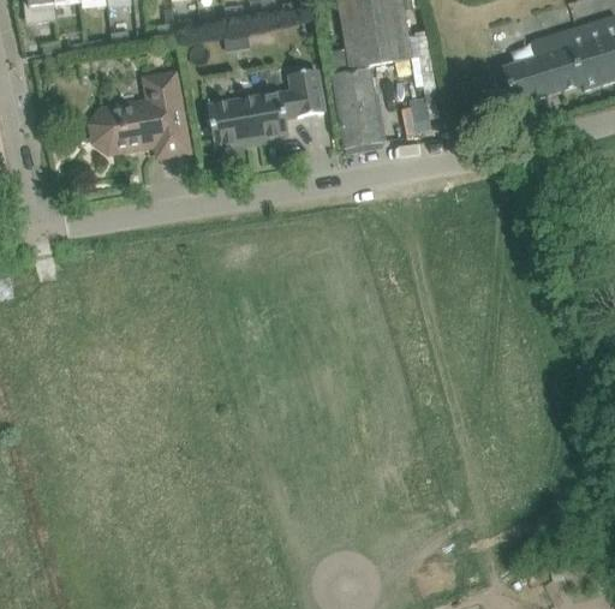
[(55,1),(55,0),(23,0),(25,22),(57,17),(55,1)]
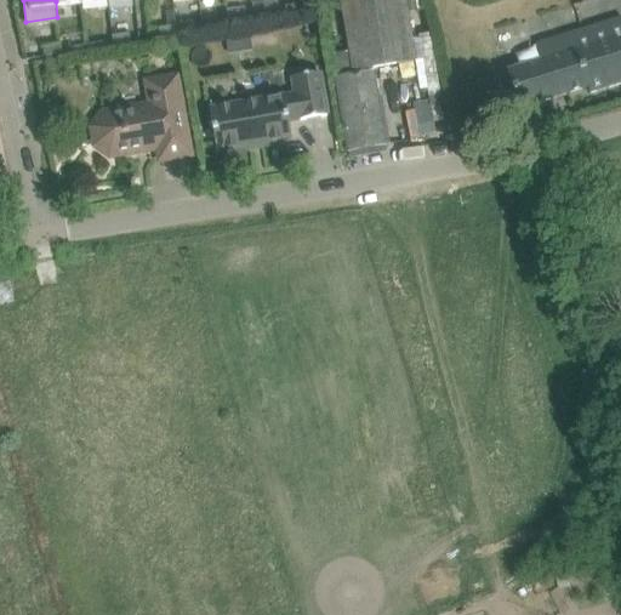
[(290,0),(279,3),(280,11),(297,9),(296,0),(290,0)]
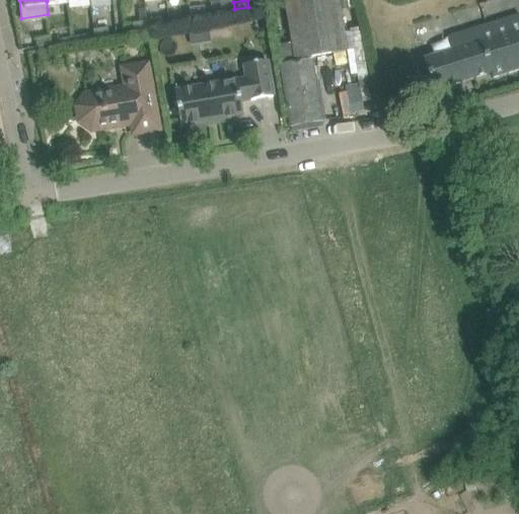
[(285,0),(295,56),(347,48),(339,0),(285,0)]
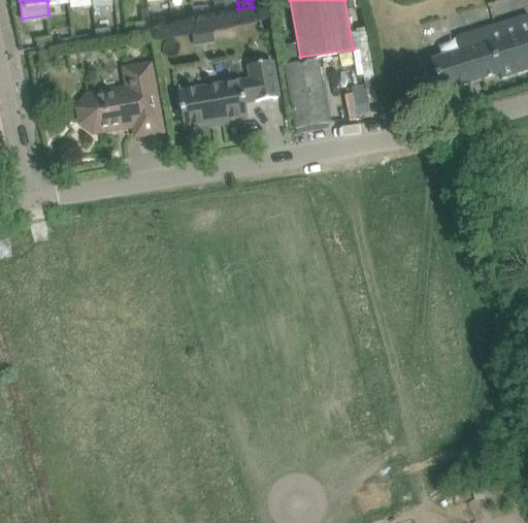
[(238,9),(237,2),(223,4),(224,12),(238,9)]
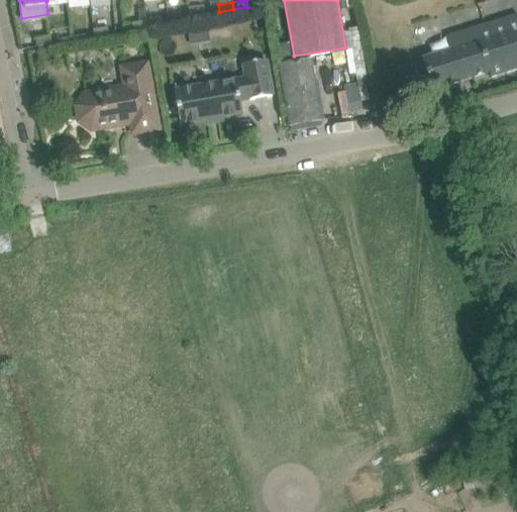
[(204,10),(190,13),(191,21),(205,18),(204,10)]
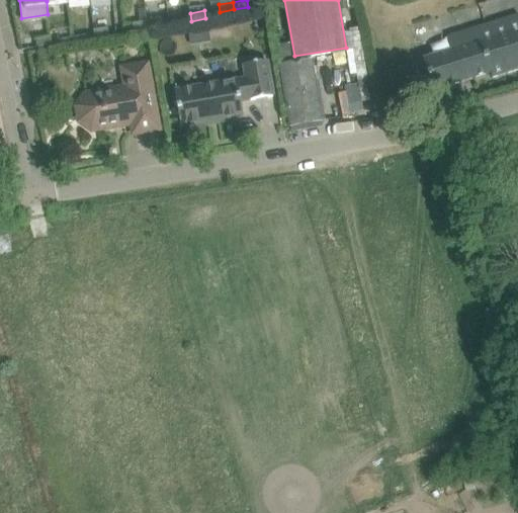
[(451,46),(423,55),(433,86),(490,68),(492,73),(517,64),(517,10),(447,32),(451,46)]
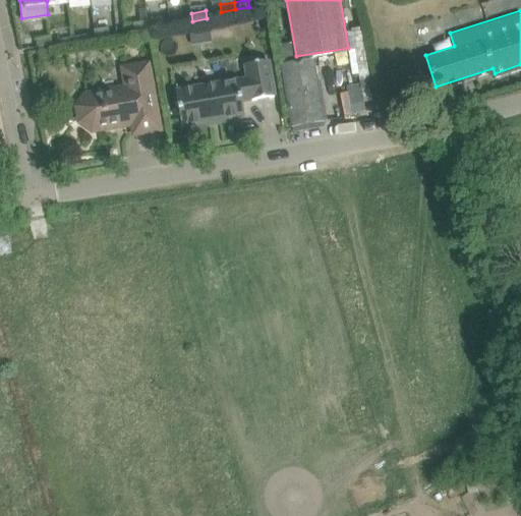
[(192,21),(191,13),(176,15),(178,23),(192,21)]
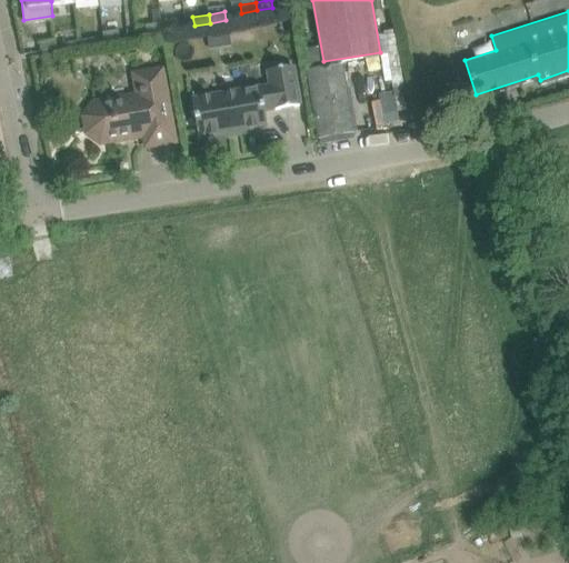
[(176,16),(160,18),(162,27),(178,24),(176,16)]
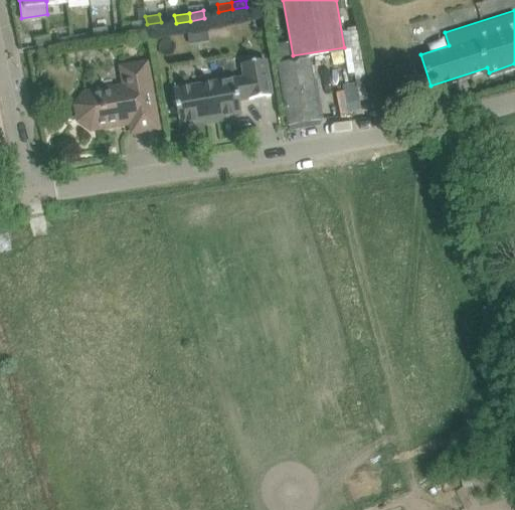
[(147,24),(145,16),(131,19),(133,27),(147,24)]
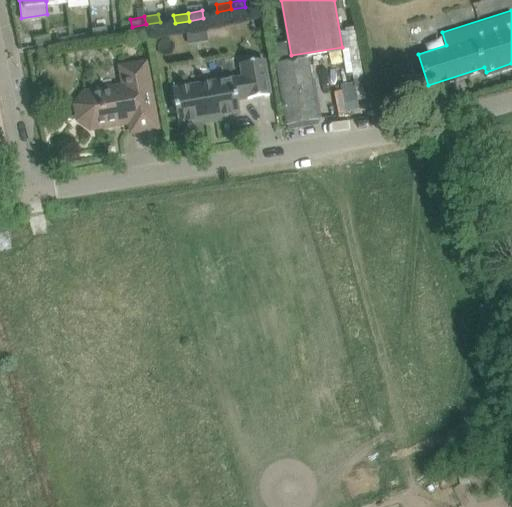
[(92,25),(93,33),(108,31),(106,23),(92,25)]
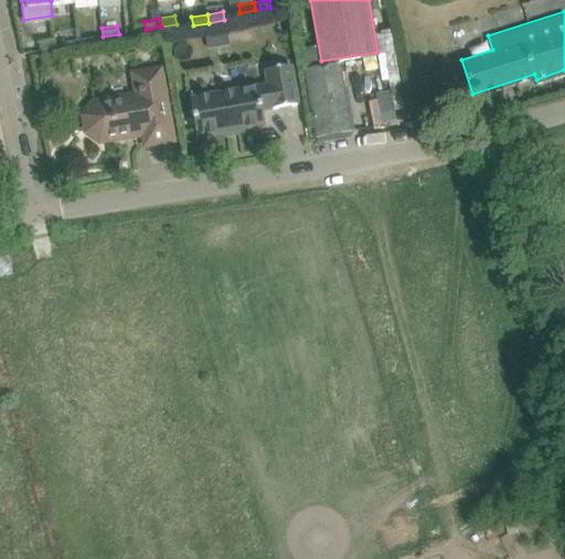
[(95,42),(95,38),(94,33),(78,36),(80,44),(95,42)]
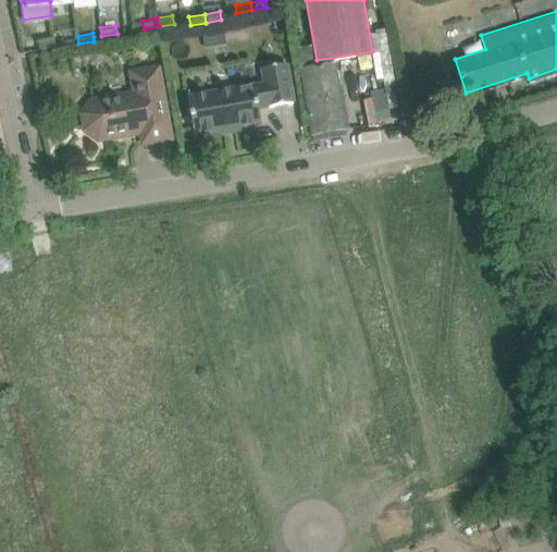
[(53,35),(38,38),(39,46),(56,44),(53,35)]
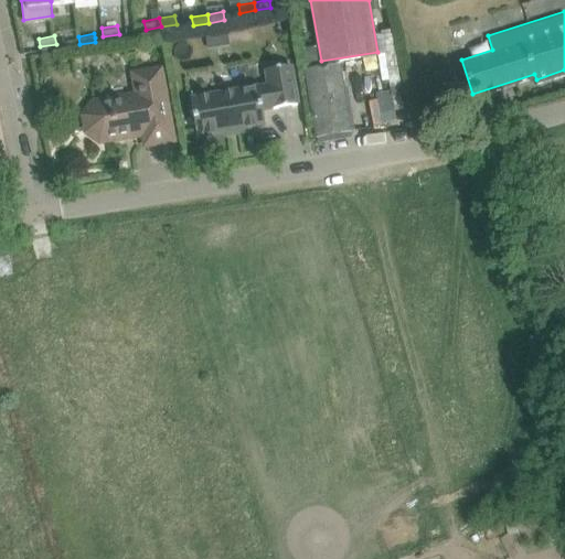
[(80,44),(78,36),(63,39),(64,47),(80,44)]
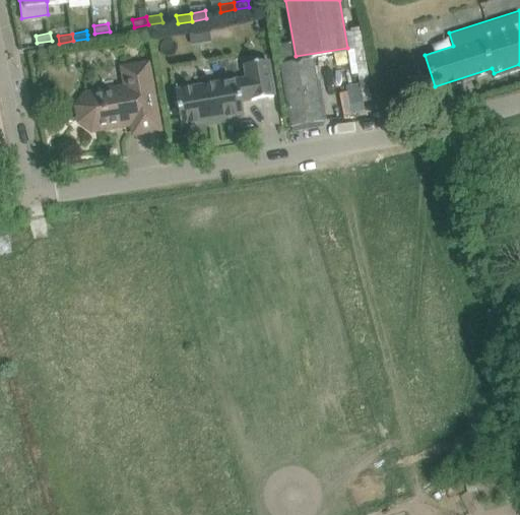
[(278,42),(291,122),(322,117),(312,57),(295,60),(290,40),(278,42)]
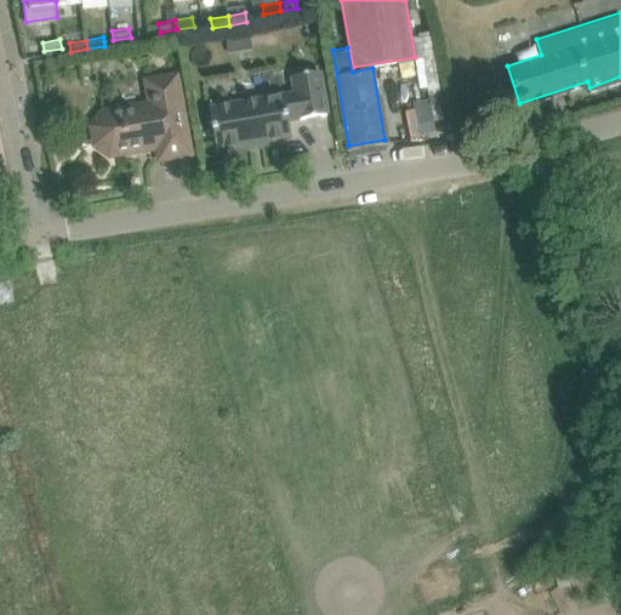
[(284,91),(209,104),(216,144),(291,132),(289,117),(326,110),(319,68),(292,72),(296,90),(284,92),(284,91)]
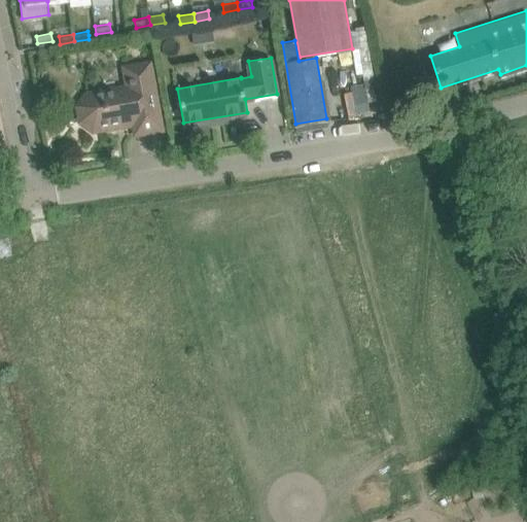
[(88,92),(78,104),(80,119),(94,128),(134,122),(136,131),(162,127),(150,61),(125,65),(128,84),(88,92)]
